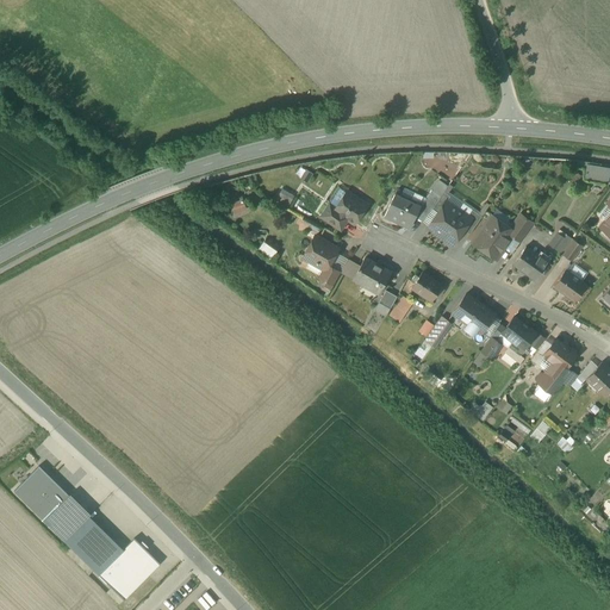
[(609,168),(586,165),(584,179),(608,181),(609,168)]
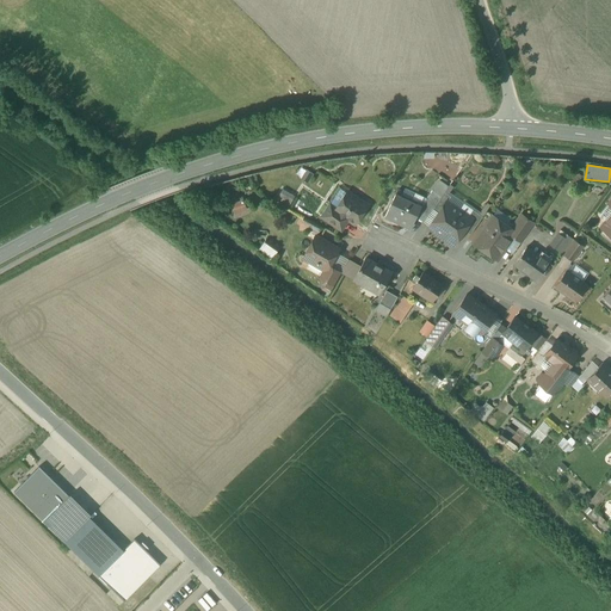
[(313,173),(307,170),(301,179),(308,183),(313,173)]
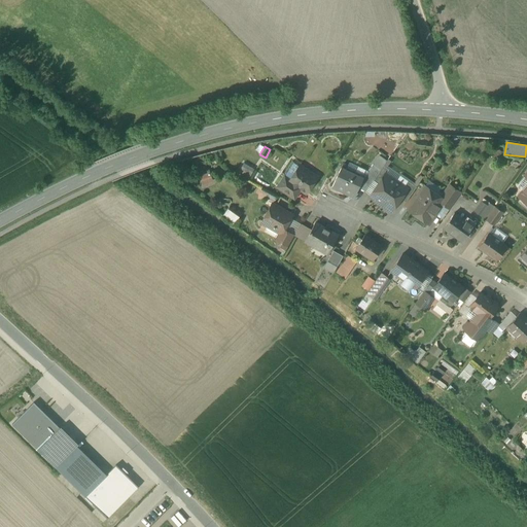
[(253,169),(244,164),(241,169),(251,175),(253,169)]
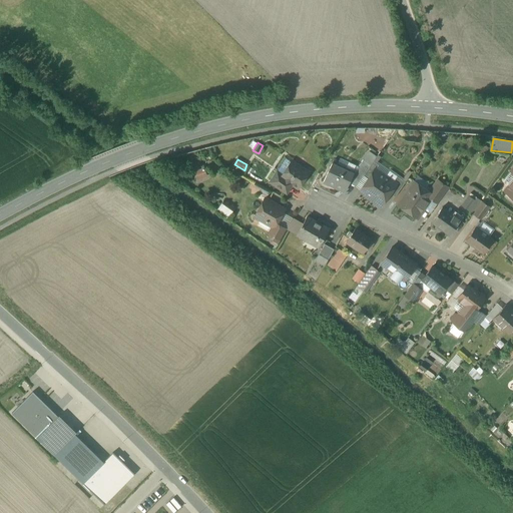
[(363,159),(354,173),(353,175),(361,179),(364,175),(371,165),(363,159)]
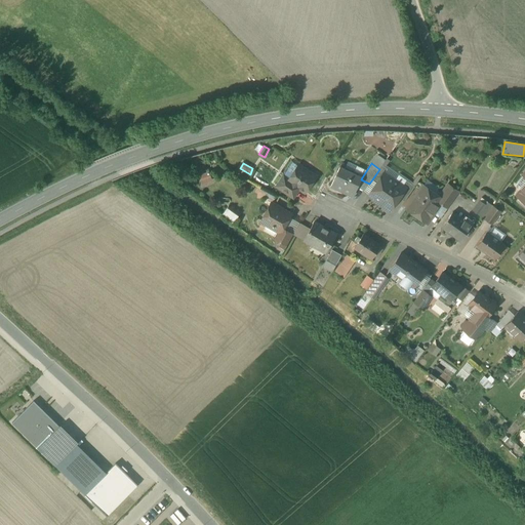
[(379,169),(372,179),(377,184),(384,173),(385,173),(388,168),(382,164),(379,169)]
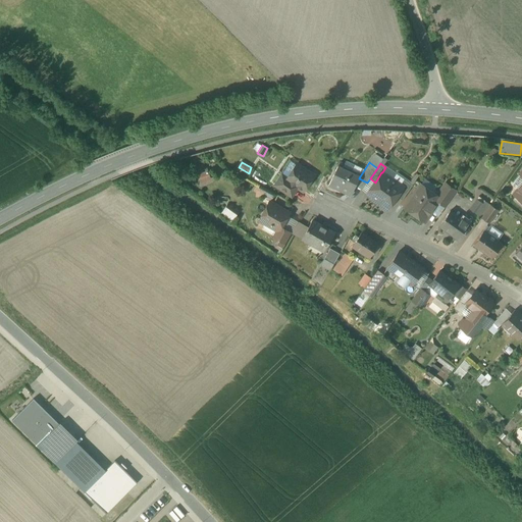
[(204,164),(195,167),(197,174),(206,171),(204,164)]
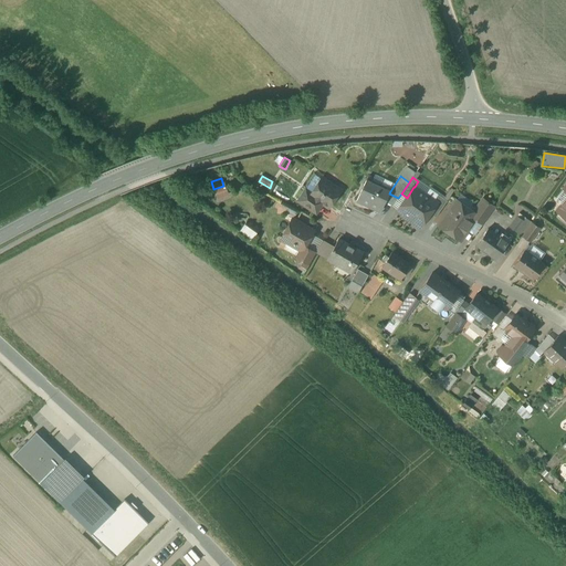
[(341,190),(322,178),(311,194),(311,195),(322,202),(329,207),(341,190)]
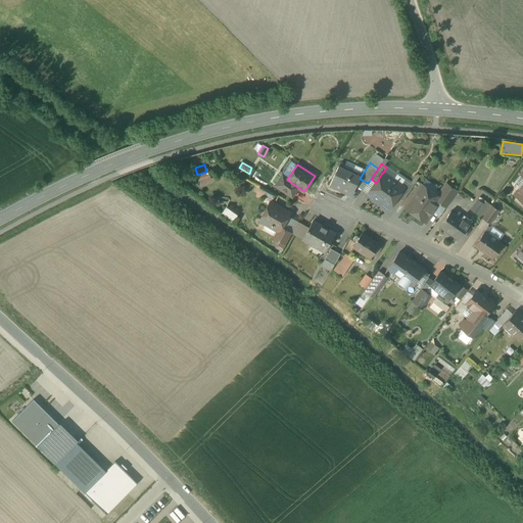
[(361,177),(338,167),(330,185),(351,195),(360,179),(361,177)]
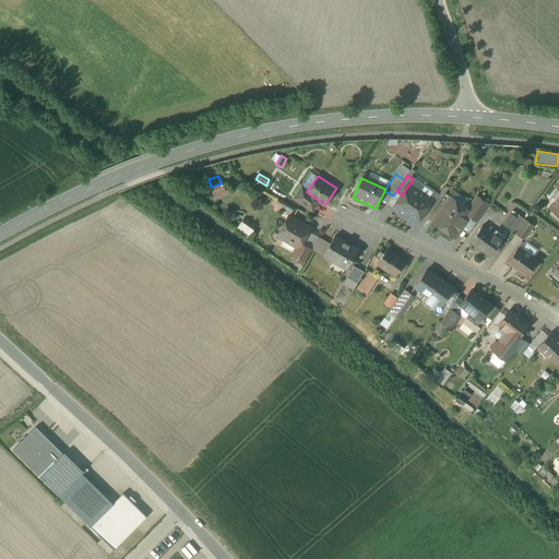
[(222,185),(213,188),(215,195),(224,192),(222,185)]
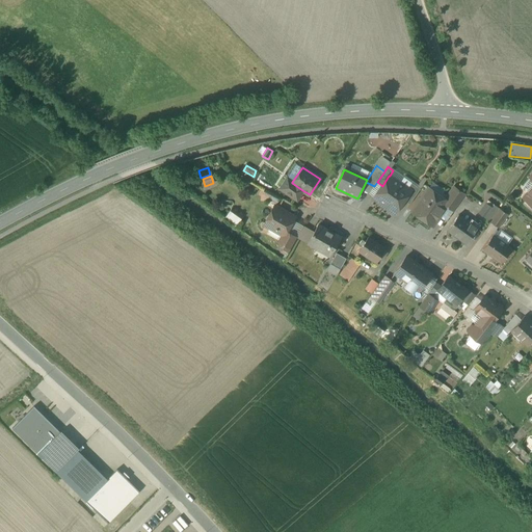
[(390,176),(389,176),(382,186),(374,196),(390,207),(388,210),(395,214),(404,200),(410,190),(408,188),(390,176)]
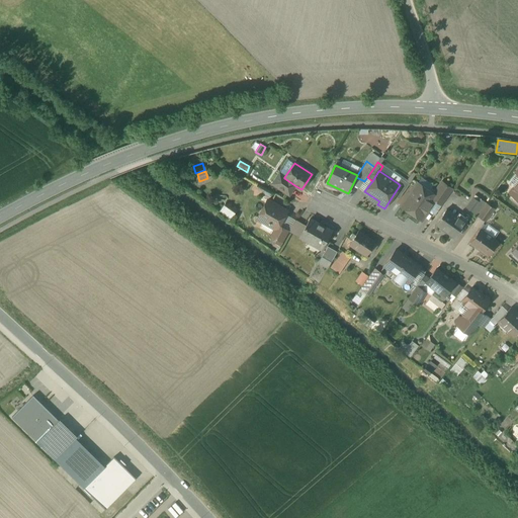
[(284,177),(280,174),(274,183),(289,193),(294,185),(284,178),(284,177)]
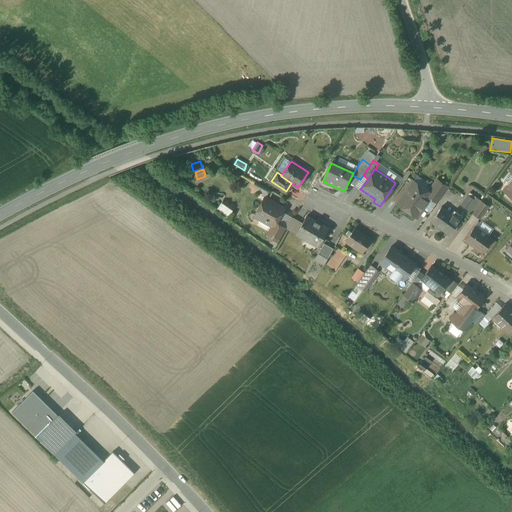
[(405,181),(397,176),(393,181),(395,183),(389,192),(394,196),(405,181)]
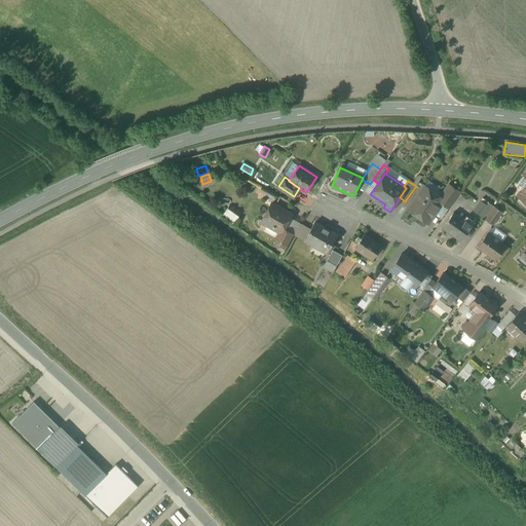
[(444,199),(424,185),(408,209),(427,223),(444,199)]
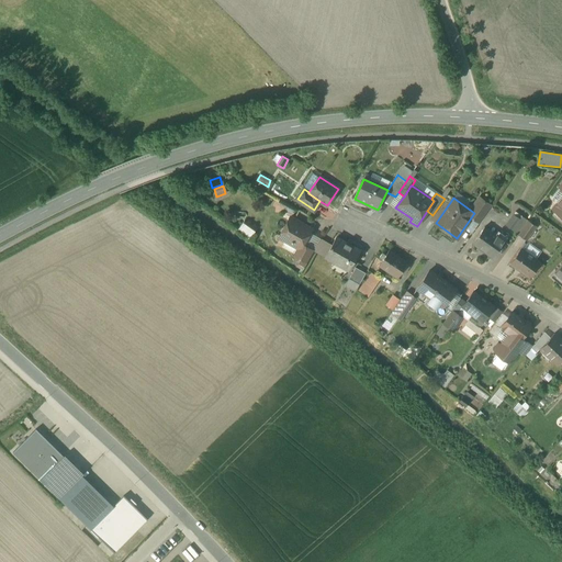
[(491,205),(481,198),(472,209),(478,212),(474,217),(480,222),(491,205)]
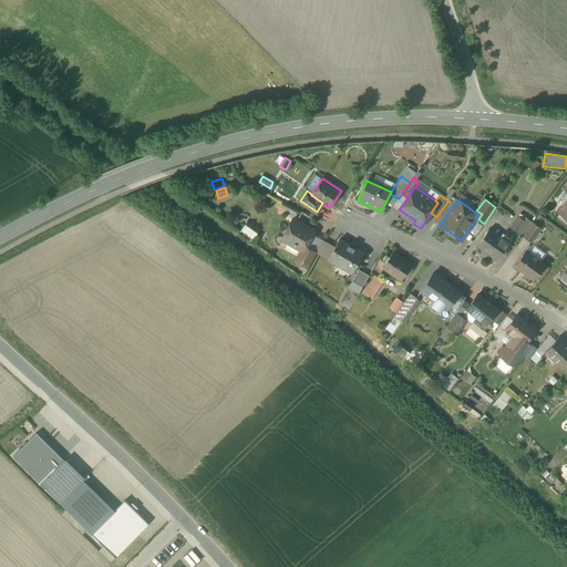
[(525,220),(518,216),(511,227),(517,232),(525,220)]
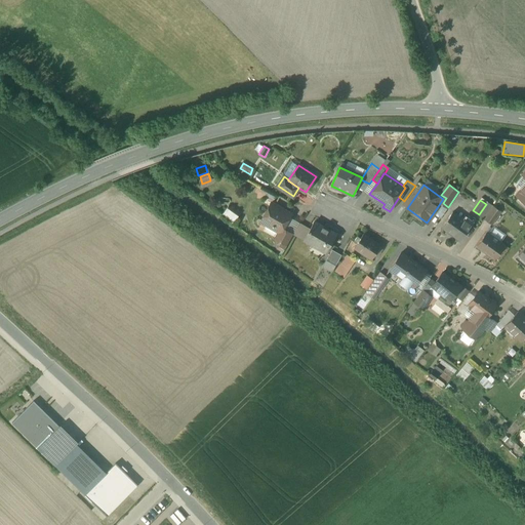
[(486,204),(479,214),(483,217),(492,205),(488,202),(486,204)]
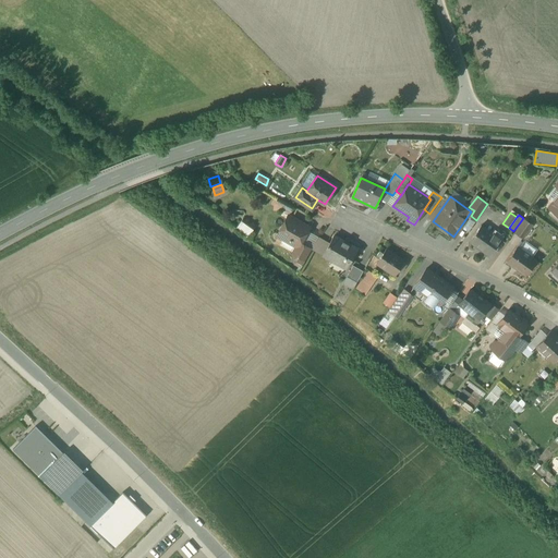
[(310,228),(288,216),(278,235),(279,234),(288,240),(288,241),(298,246),(299,246),(301,243),(310,228)]
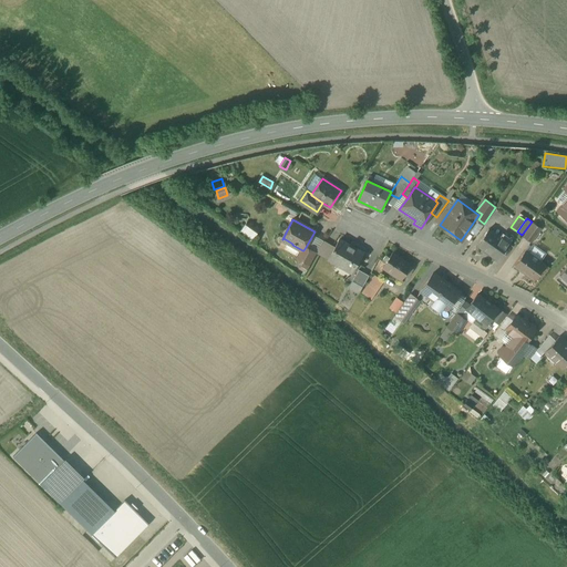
[(533,223),(524,236),(532,241),(542,228),(533,223)]
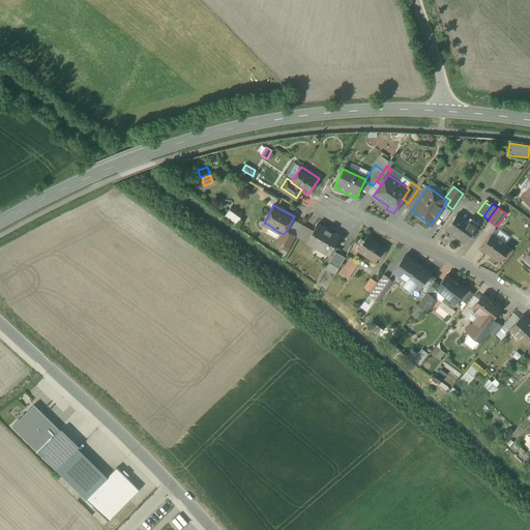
[(240,217),(231,210),(225,218),(235,226),(240,217)]
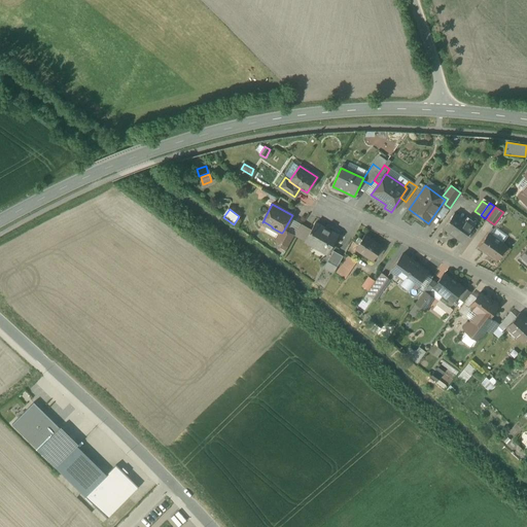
[(465,220),(455,213),(444,227),(462,241),(475,223),(467,218),(465,220)]
